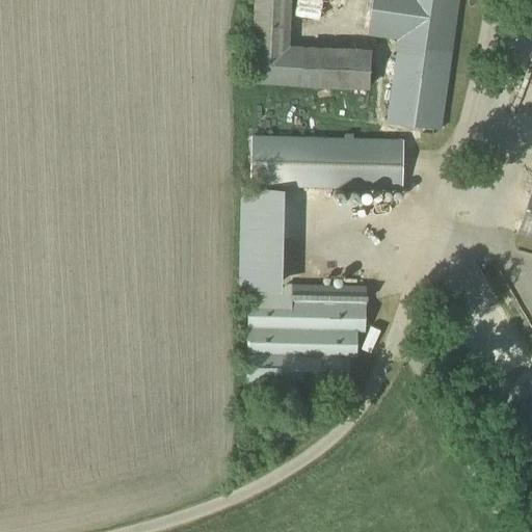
[(368,89),(371,49),(302,46),(289,45),(290,0),(253,0),(250,46),(253,46),(250,83),(368,89)]
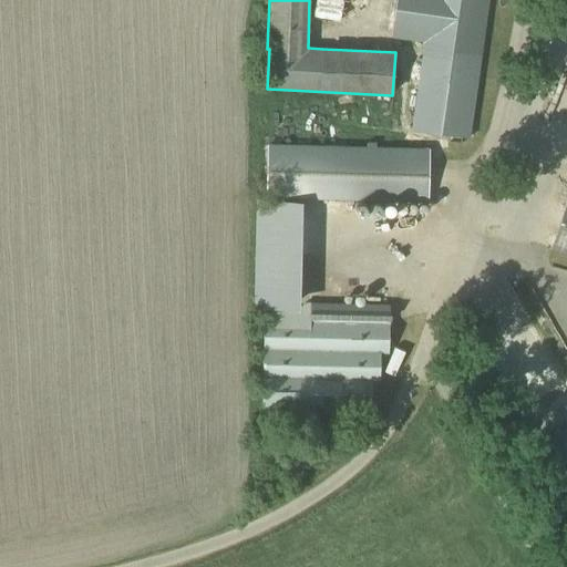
[(395,0),(391,35),(425,40),(413,129),(468,136),(487,0),(395,0)]
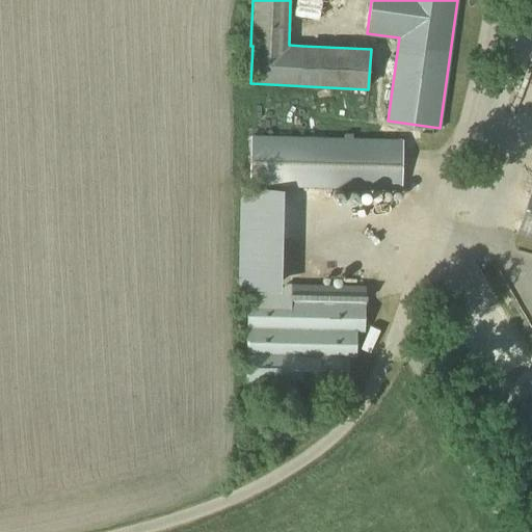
[(531,112),(531,101),(514,99),(512,109),(531,112)]
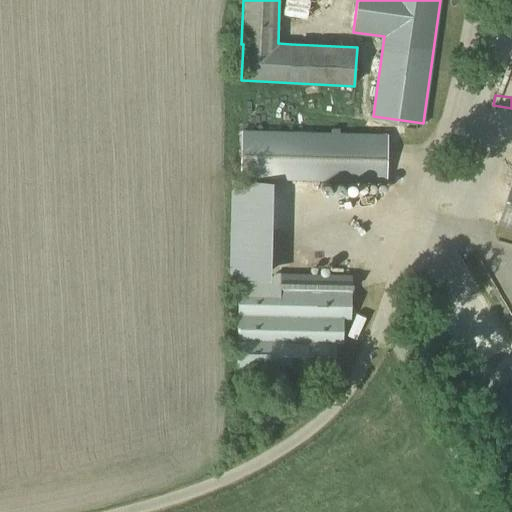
[(387,135),(243,131),(242,179),(385,183),(387,135)]
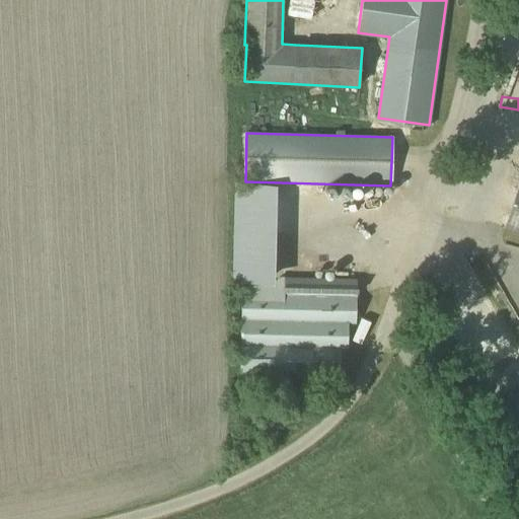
[(518,177),(513,176),(511,181),(518,183),(518,184),(505,228),(518,233),(518,177)]
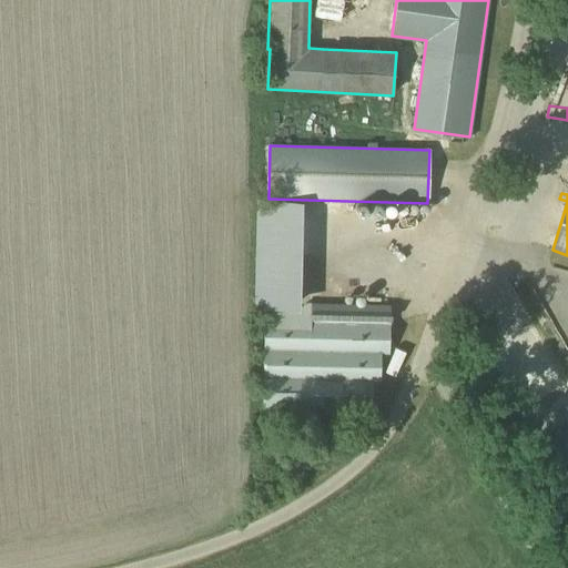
[(389,353),(389,306),(311,305),(311,323),(264,322),(263,406),(372,408),(372,381),(381,381),(381,353),(389,353)]
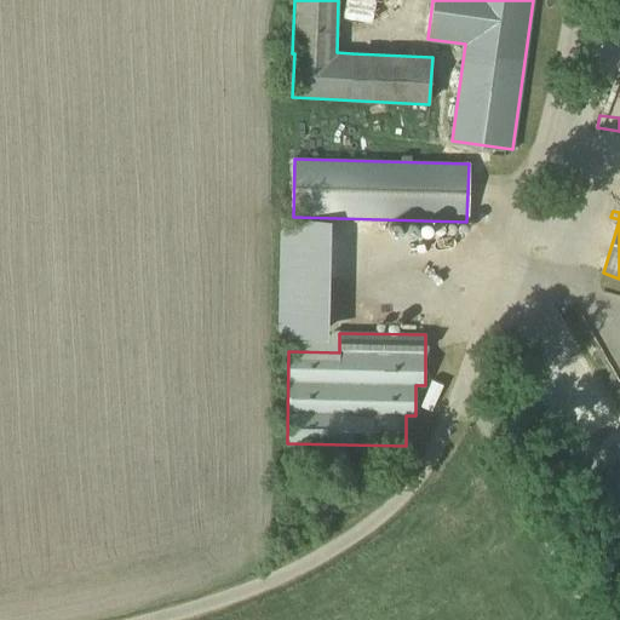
[(578,417),(580,429),(608,423),(606,411),(578,417)]
